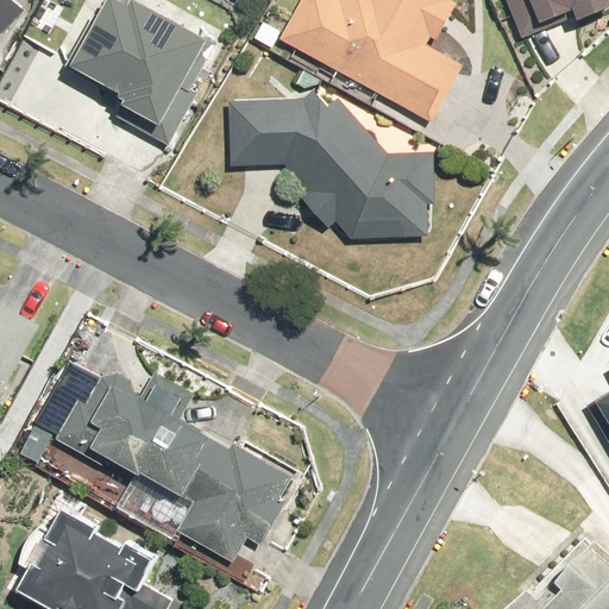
[(0,0),(0,37),(25,11),(14,0),(0,0)]
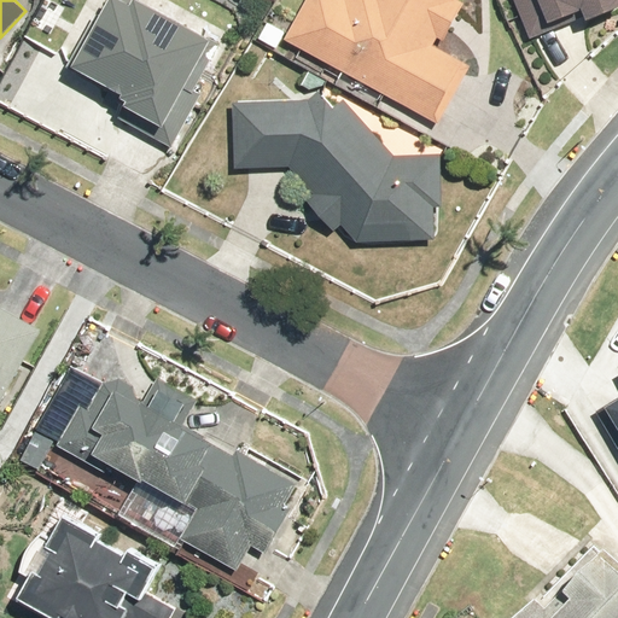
[(226,58),(128,0),(106,0),(68,68),(117,97),(112,104),(145,123),(140,130),(172,150),(226,58)]
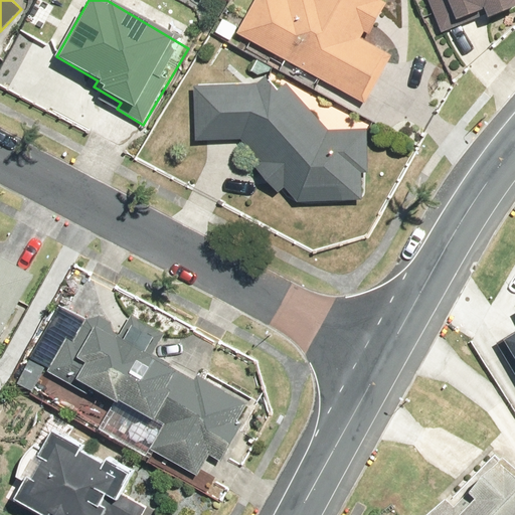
[(282,0),(253,0),(235,34),(359,103),(386,53),(357,37),(361,31),(368,36),(385,5),(377,0),(284,0),(284,1),(282,0)]
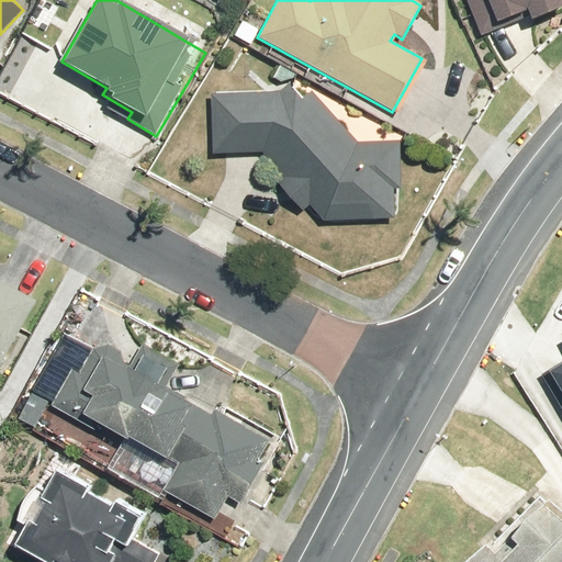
[(463,0),(479,37),(525,19),(525,20),(560,6),(558,0),(463,0)]
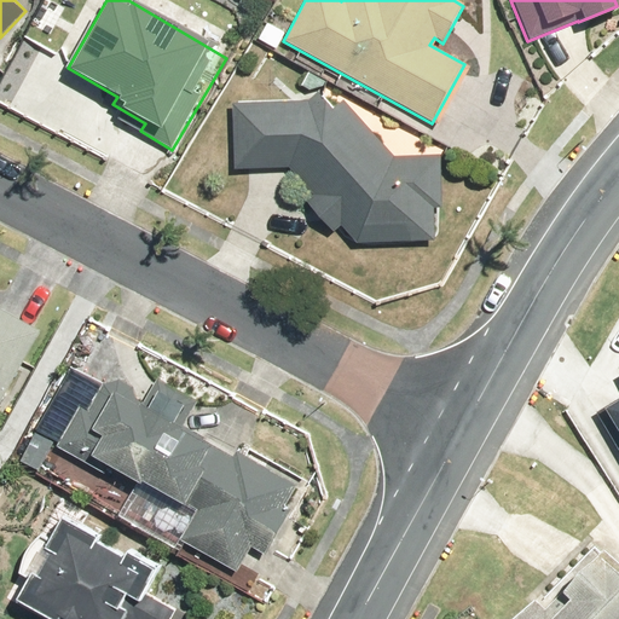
[(306,106),(231,103),(231,169),(288,168),(316,195),(302,206),(333,233),(340,226),(353,243),(427,239),(429,206),(438,206),(439,161),(393,158),(342,103),(329,110),(316,97),(306,106)]
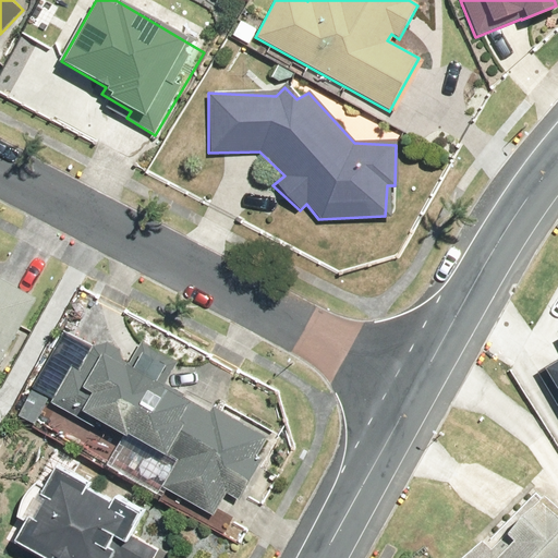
[(557,348),(538,360),(557,391),(557,330),(557,331),(557,332),(557,348)]
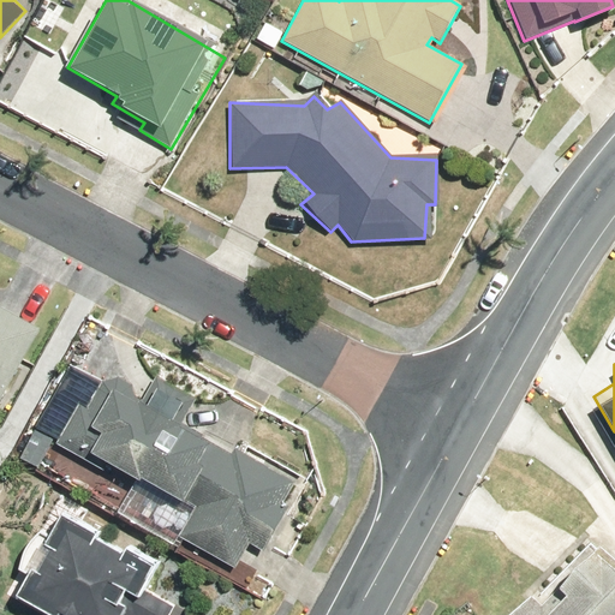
[(243,455),(184,424),(196,399),(157,378),(141,410),(96,387),(87,405),(76,399),(54,439),(132,481),(114,514),(171,544),(174,538),(234,569),(248,543),(258,549),(299,472),(249,445),(243,455)]
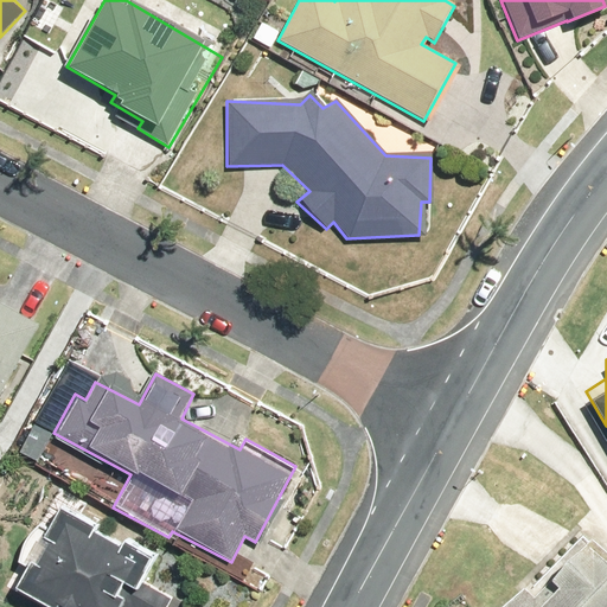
[(147,558),(52,509),(39,534),(30,528),(11,563),(20,568),(10,587),(46,606),(166,606),(170,600),(135,581),(147,558)]
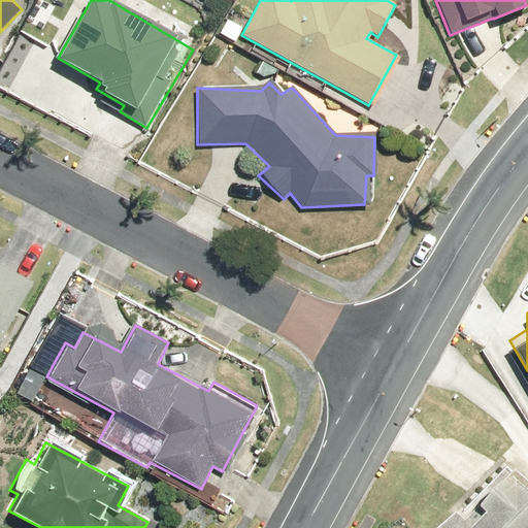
[(527,527),(527,487),(506,466),(463,510),(467,515),(462,520),(454,512),(437,527),(527,527)]
